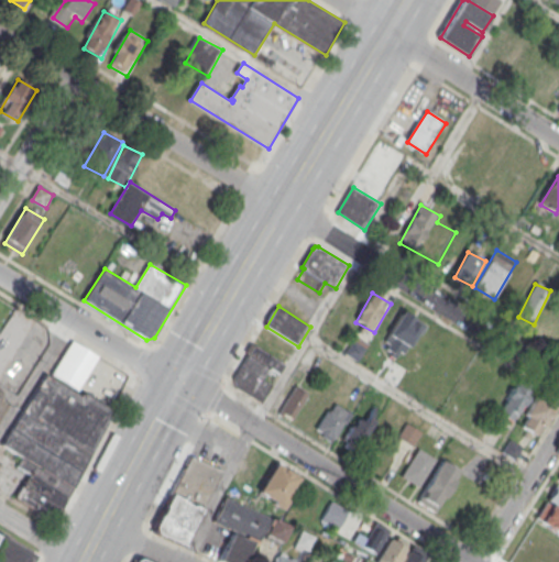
[(550,334),(558,322),(558,312),(551,307),(538,324),(550,334)]
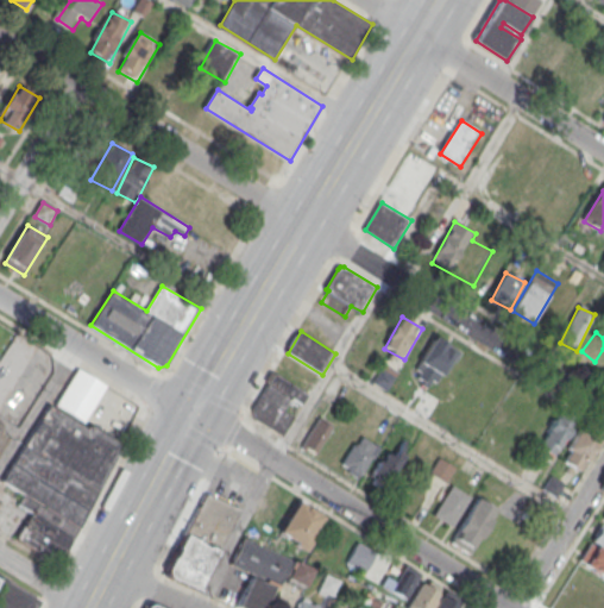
[(421,369),(445,380),(459,348),(435,338),(421,369)]
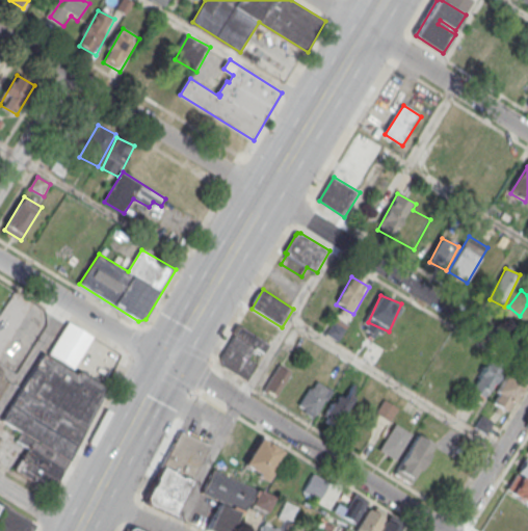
[(349,327),(340,320),(331,334),(339,340),(349,327)]
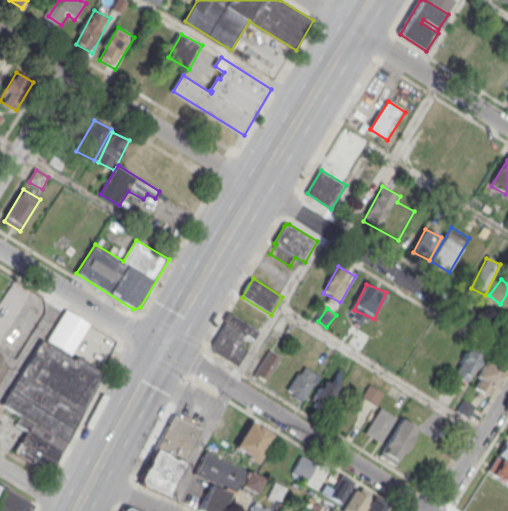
[(67,309),(92,324),(73,355),(48,340),(67,309)]
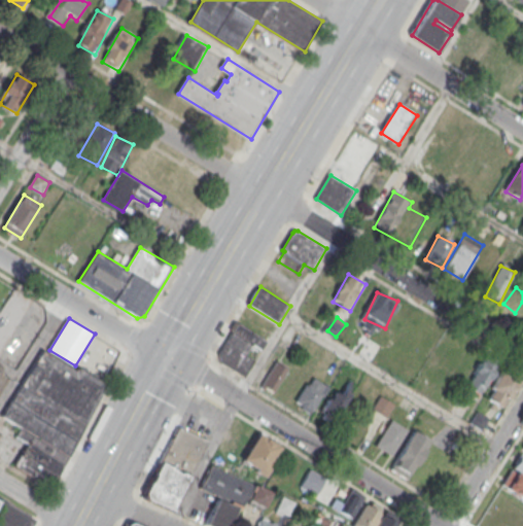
[(220,363),(248,377),(255,359),(249,356),(253,346),(264,351),(270,337),(240,323),(220,363)]
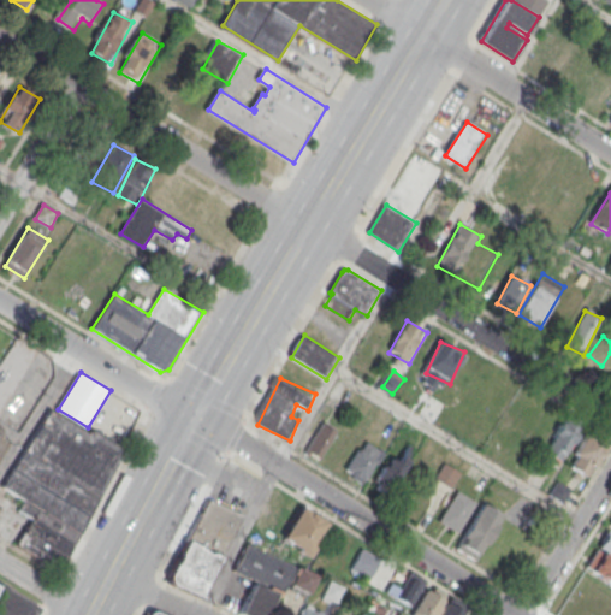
[(124,449),(64,571),(18,544),(34,520),(19,510),(27,501),(7,489),(52,409),(92,433),(94,430),(124,449)]
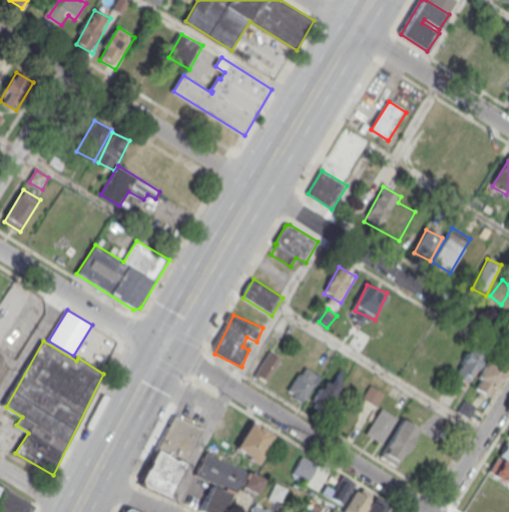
[(270,383),(283,358),(271,351),(257,376),(270,383)]
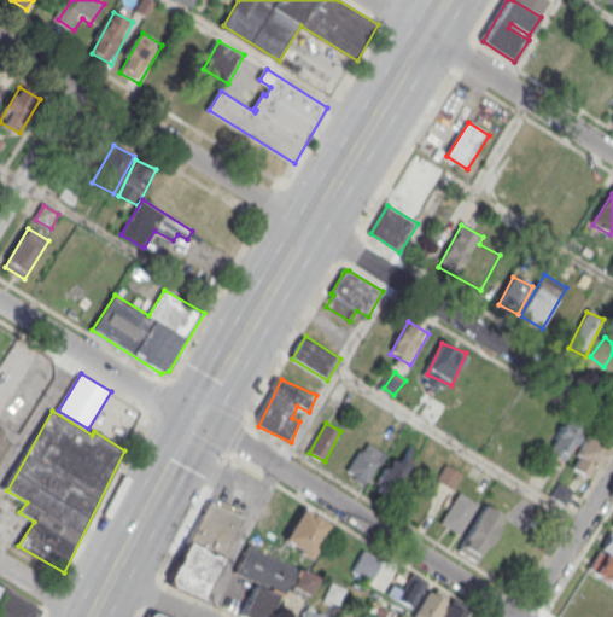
[(584,432),(567,423),(549,454),(567,464),(584,432)]
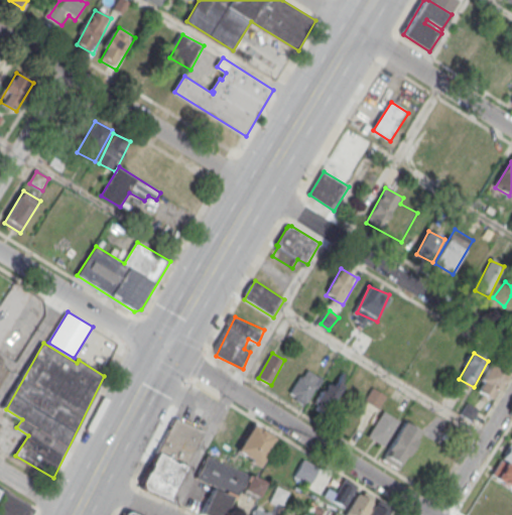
[(496,399),(509,371),(492,363),(479,391),(496,399)]
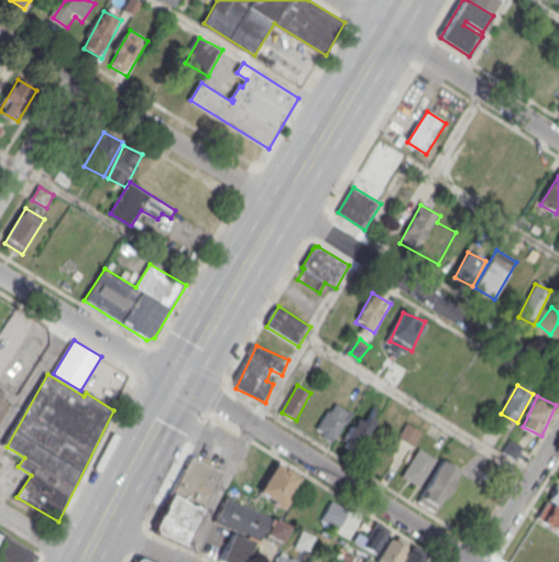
[(318,431),(338,442),(354,414),(333,403),(318,431)]
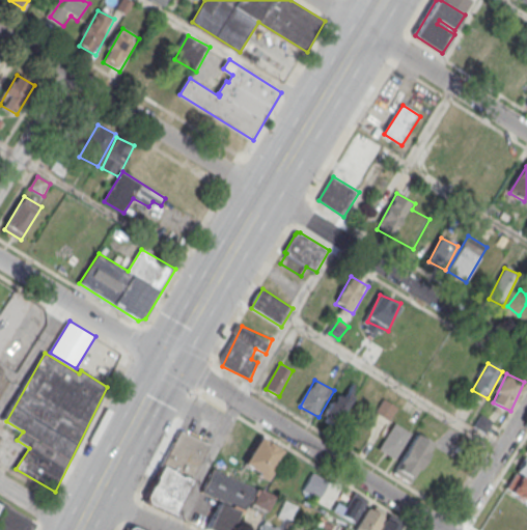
[(340,428),(356,396),(350,393),(347,397),(338,393),(325,421),(340,428)]
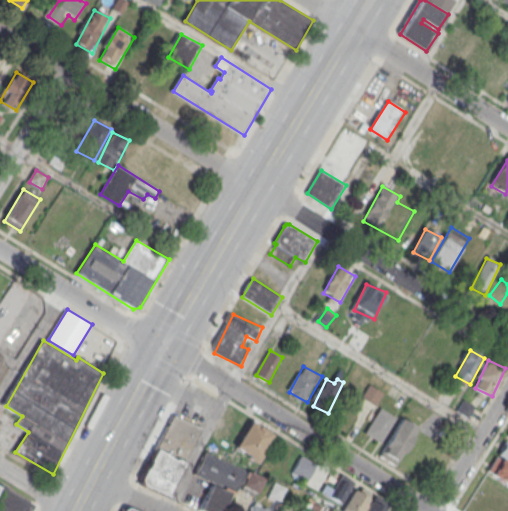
[(385,393),(372,385),(364,399),(377,407),(385,393)]
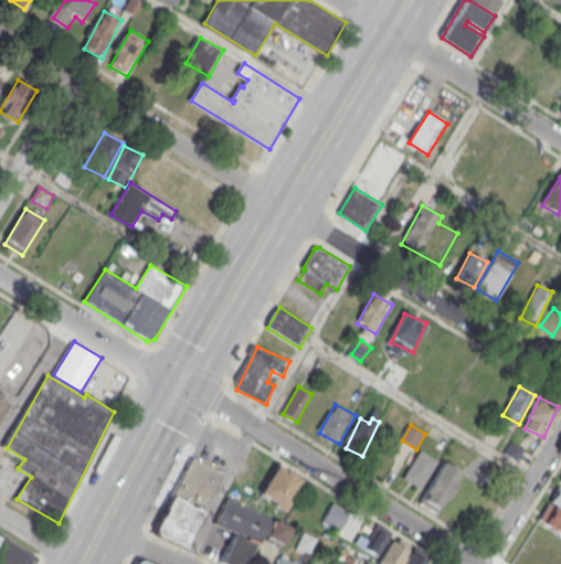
[(425,489),(440,459),(421,450),(405,479),(425,489)]
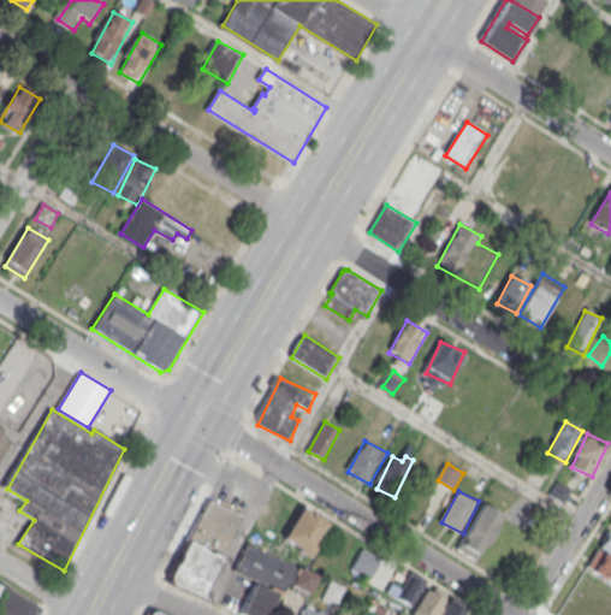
[(247,516),(211,500),(171,578),(172,583),(205,597),(247,516)]
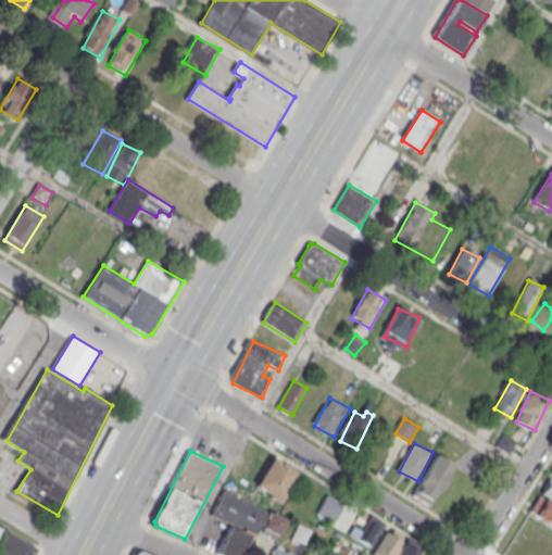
[(433,506),(458,464),(439,453),(414,495),(433,506)]
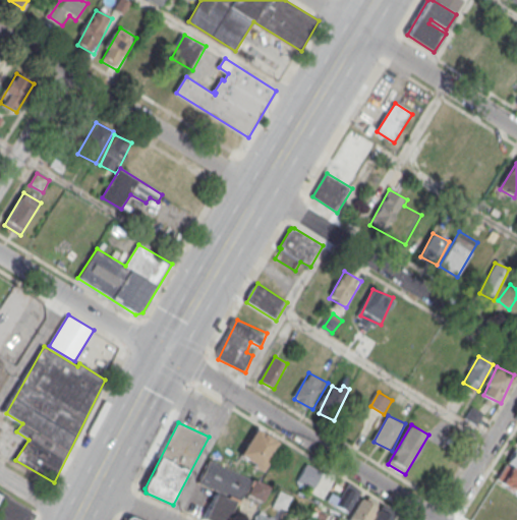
[(281,442),(256,427),(241,457),(266,470),(281,442)]
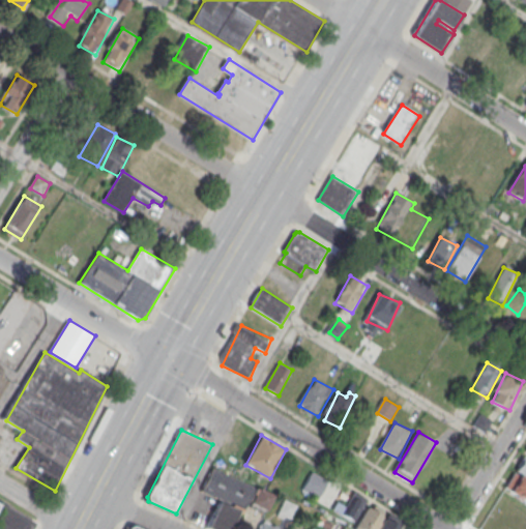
[(525,460),(506,489),(525,501),(525,460)]
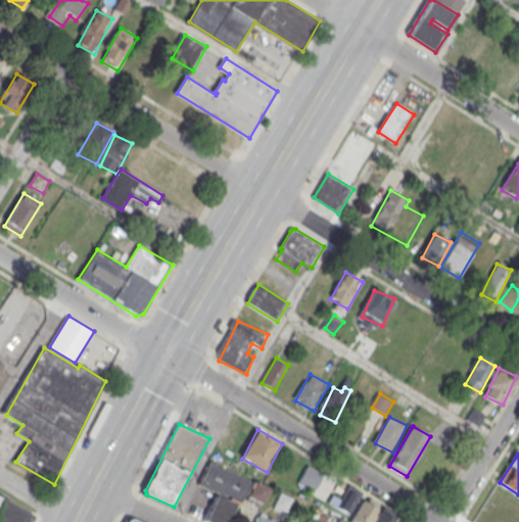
[(211,462),(255,481),(243,503),(200,484),(211,462)]
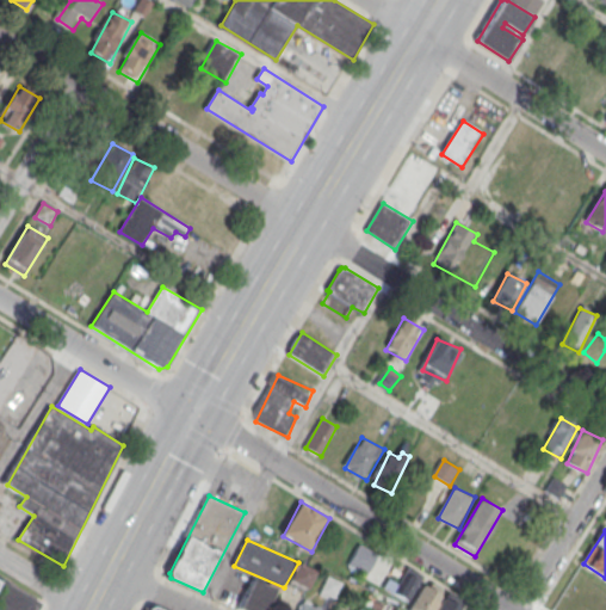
[(309,590),(319,573),(301,564),(292,581),(309,590)]
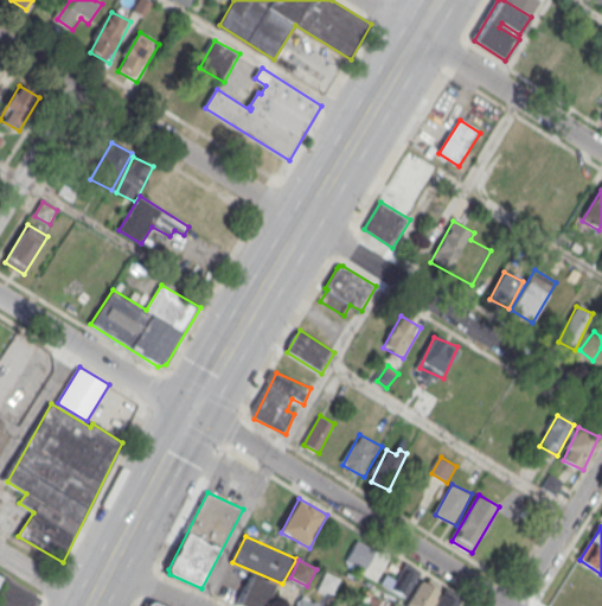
[(408,598),(422,571),(405,562),(391,588),(408,598)]
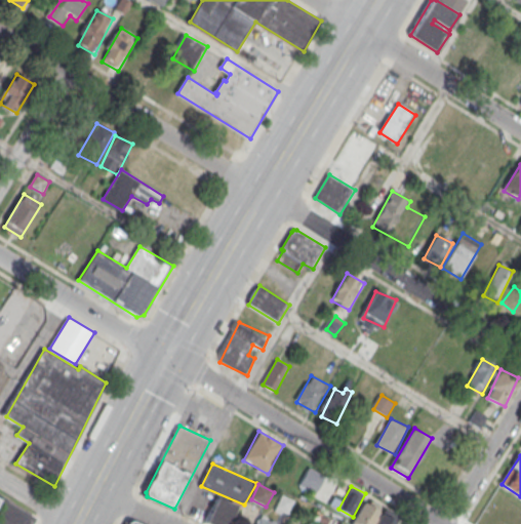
[(290,516),(296,500),(283,495),(277,511),(290,516)]
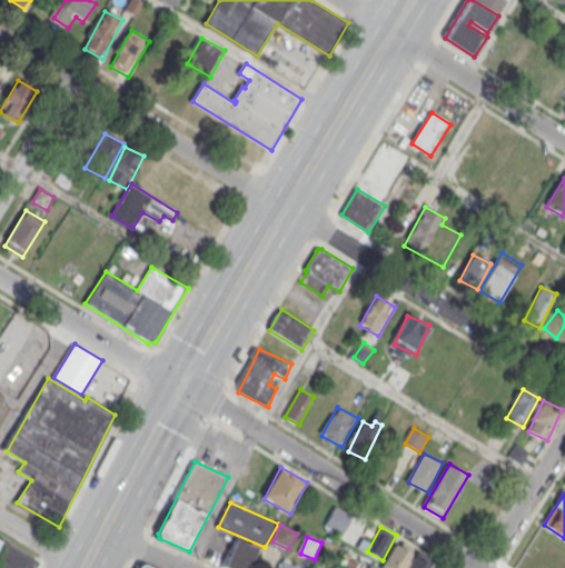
[(237,539),(222,566),(226,567),(249,567),(259,548),(237,539)]
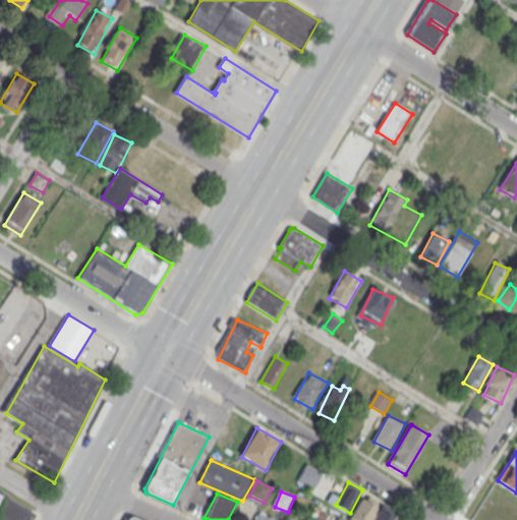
[(394,519),(398,512),(366,495),(352,519),(394,519)]
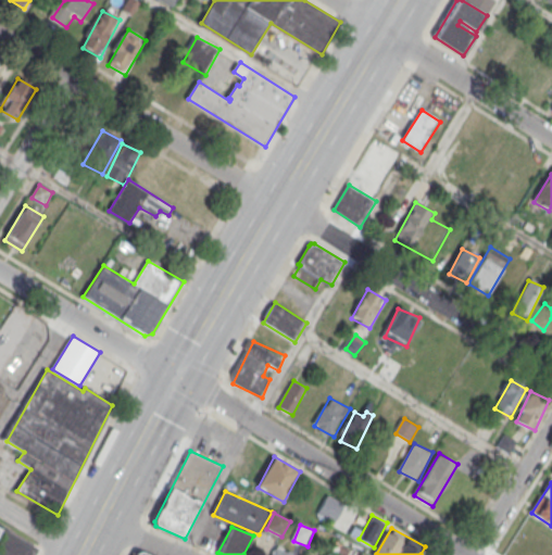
[(39,549),(36,554),(0,554),(0,541),(7,529),(39,549)]
